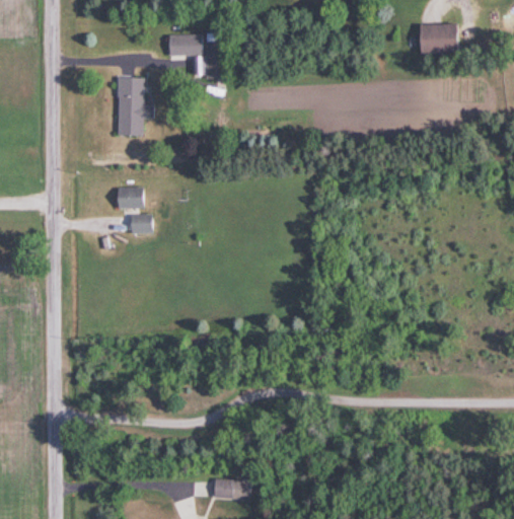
[(455,23),(418,23),(419,54),(456,54),(455,23)]
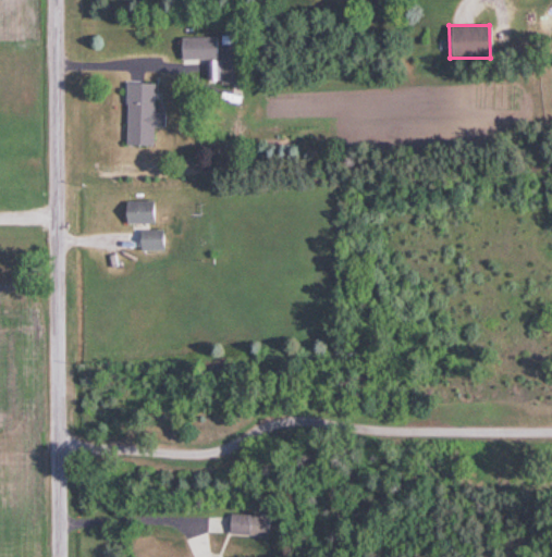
[(209,79),(222,79),(222,37),(182,37),(182,63),(209,62),(209,79)]
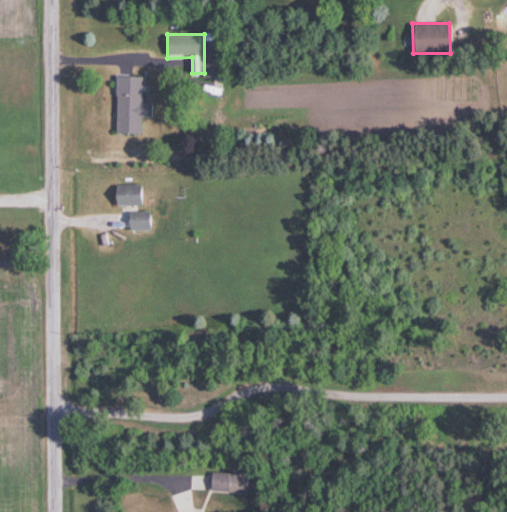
[(117,77),(116,134),(142,134),(142,116),(150,116),(150,104),(142,104),(143,77),(117,77)]
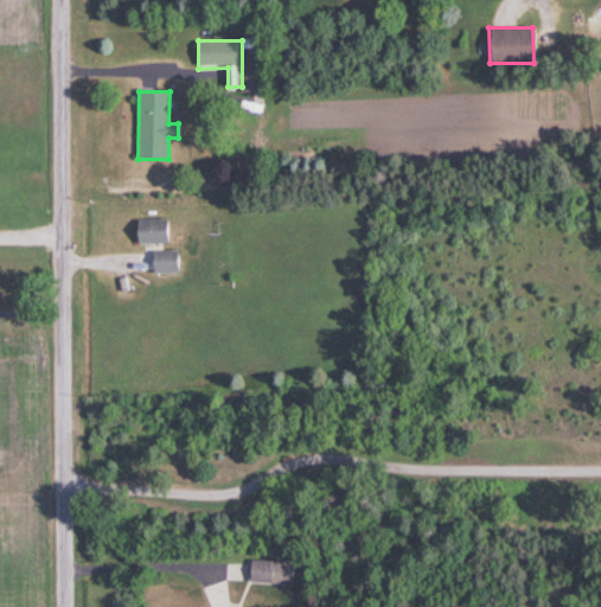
[(173,248),(173,219),(135,221),(136,244),(151,244),(152,273),(183,272),(183,247),(173,248)]
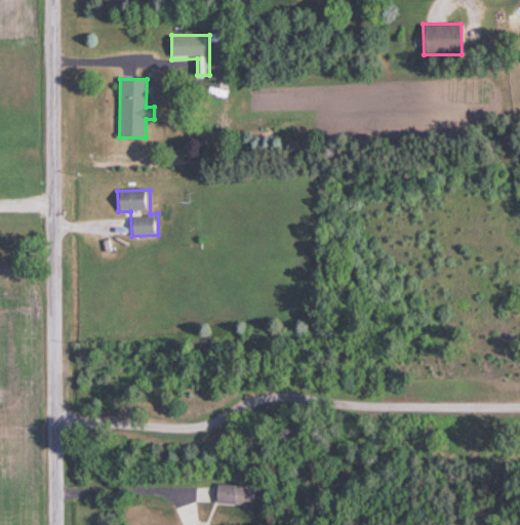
[(257,506),(257,485),(216,485),(216,506),(257,506)]
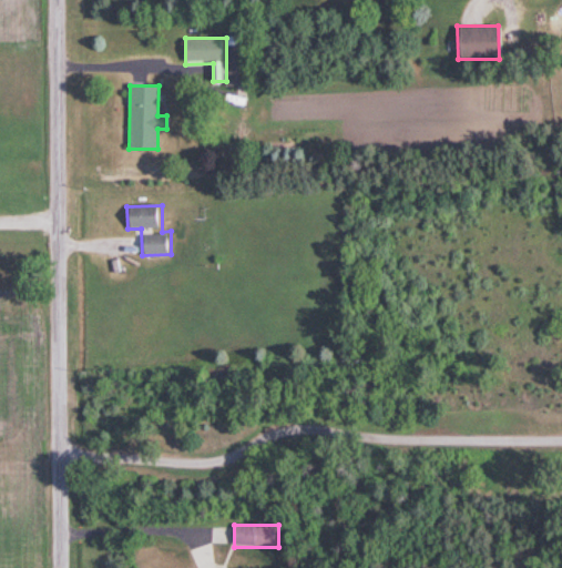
All buildings are outlined.
